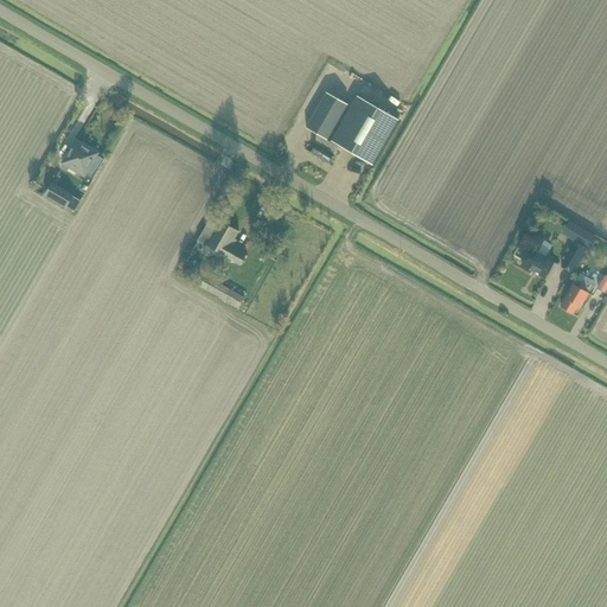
[(338,147),(328,141),(349,104),(327,93),(307,127),(318,134),(317,144),(311,153),(328,164),(338,147)]
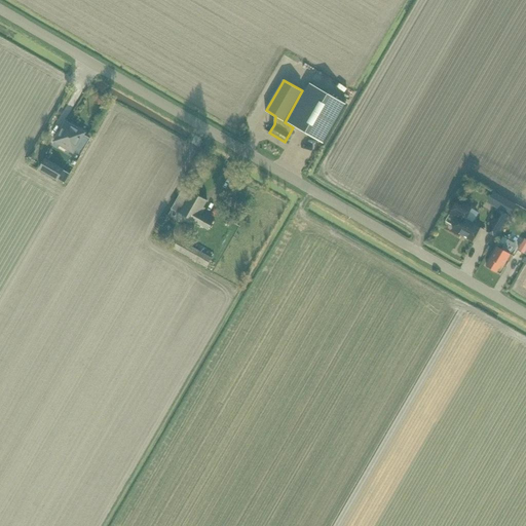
[(346,105),(309,83),(287,122),(324,143),(346,105)]
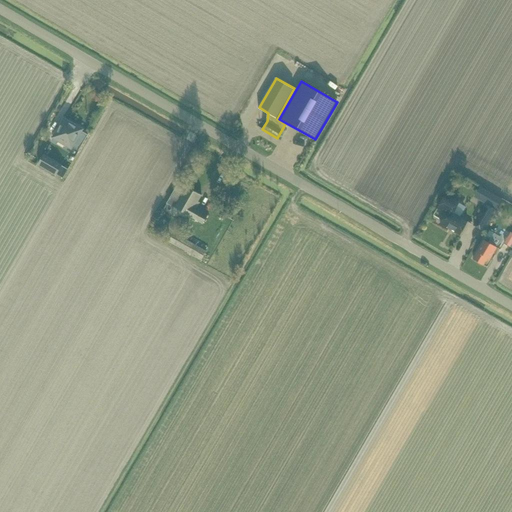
[(65,118),(53,138),(71,149),(73,145),(79,148),(87,135),(81,132),(82,129),(65,118)]
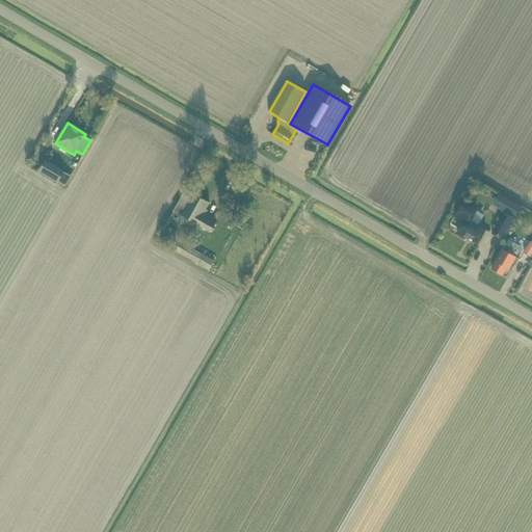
[(45,173),(58,181),(63,171),(47,160),(41,170),(45,173)]
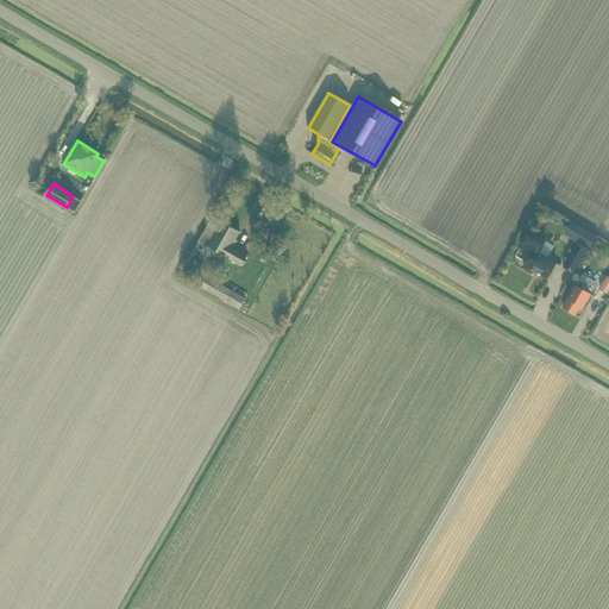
[(221,224),(212,219),(199,242),(242,267),(249,255),(232,245),(240,232),(223,223),(221,224)]
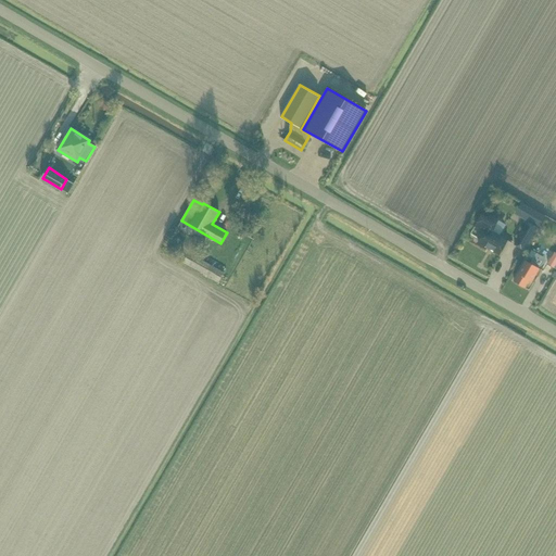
[(522,202),(519,209),(527,213),(522,218),(528,222),(529,220),(539,226),(545,216),(522,202)]
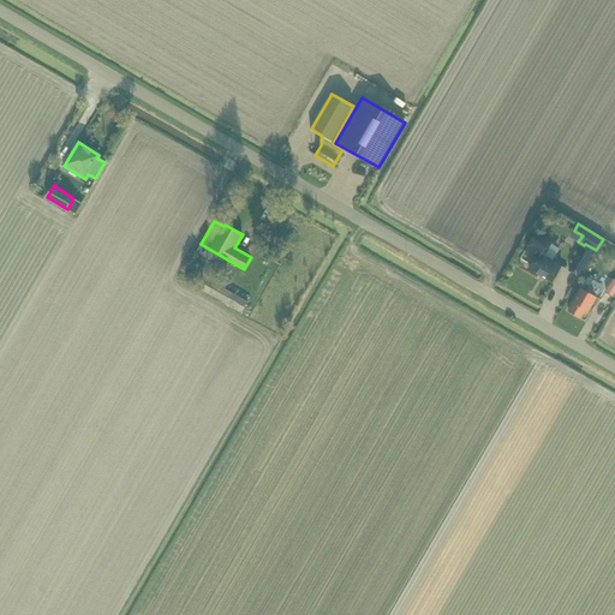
[(551,244),(535,234),(526,250),(536,256),(529,268),(553,281),(562,266),(544,256),(551,244)]
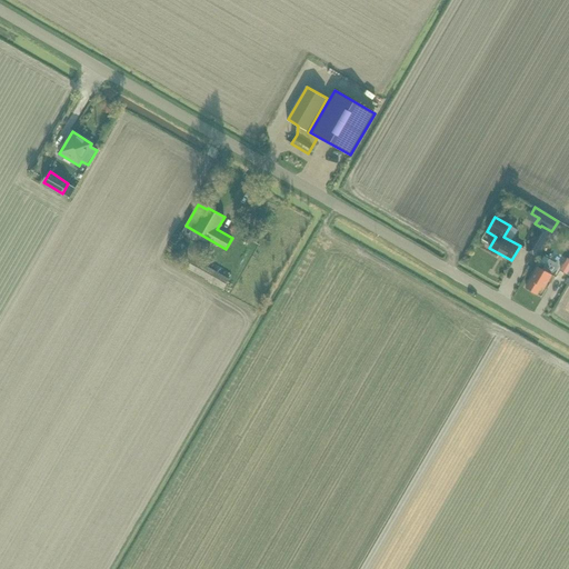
[(526,250),(537,257),(551,231),(541,226),(540,227),(526,250)]
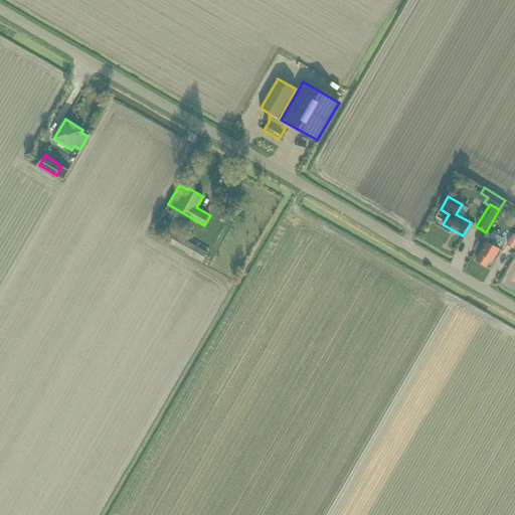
[(176,227),(168,241),(203,262),(207,252),(187,240),(190,235),(176,227)]
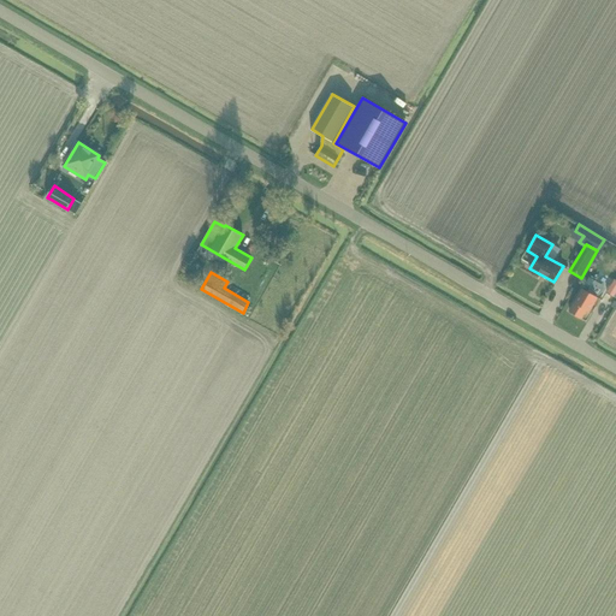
[(599,300),(588,292),(591,288),(586,285),(569,312),(581,319),(586,311),(588,312),(593,304),(596,306),(599,300)]
